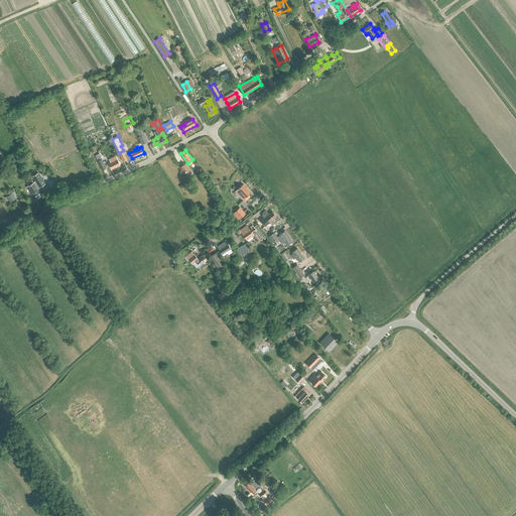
[(95,155),(98,161),(102,170),(106,168),(99,153),(95,155)]
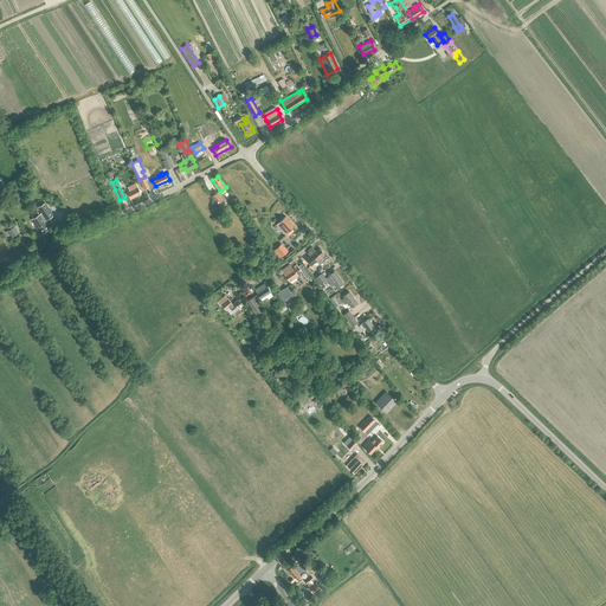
[(130,191),(128,192),(131,198),(141,193),(137,187),(136,182),(128,187),(130,191)]
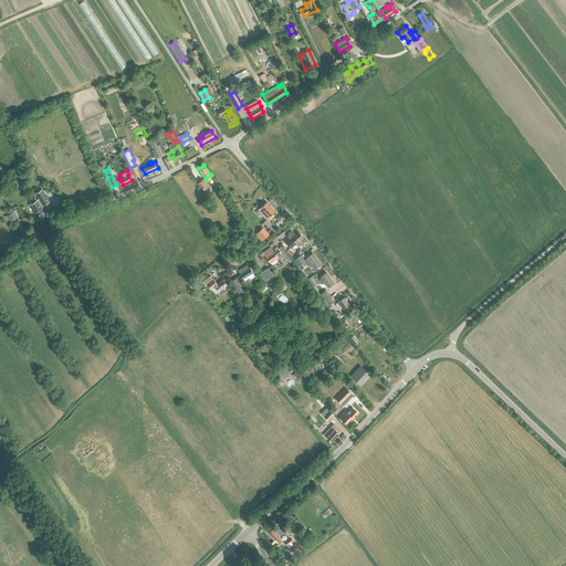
[(198,182),(205,192),(209,189),(202,179),(198,182)]
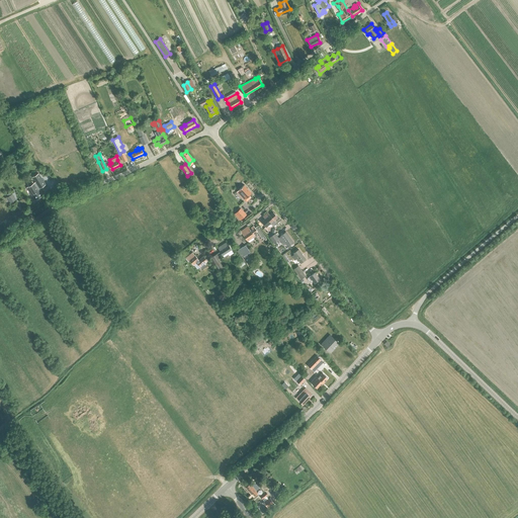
[(28,186),(27,187),(34,200),(41,196),(40,194),(42,192),(39,188),(46,184),(38,173),(32,177),(35,182),(33,183),(32,181),(27,184),(28,186)]
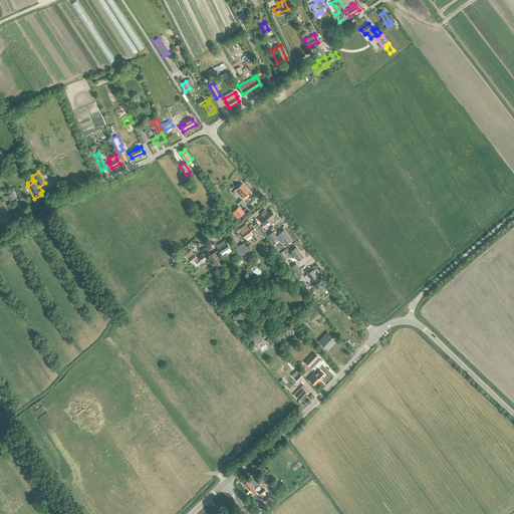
[(242,194),(240,196),(243,198),(244,197),(250,192),(242,183),(237,189),(242,194)]
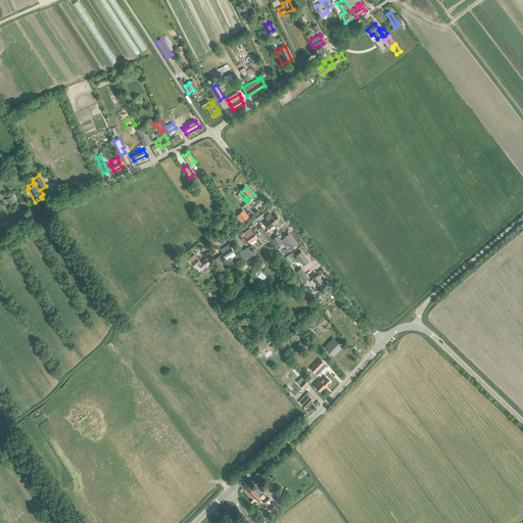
[(15,201),(12,196),(11,196),(10,194),(8,195),(9,197),(7,198),(7,199),(8,198),(11,204),(15,201)]
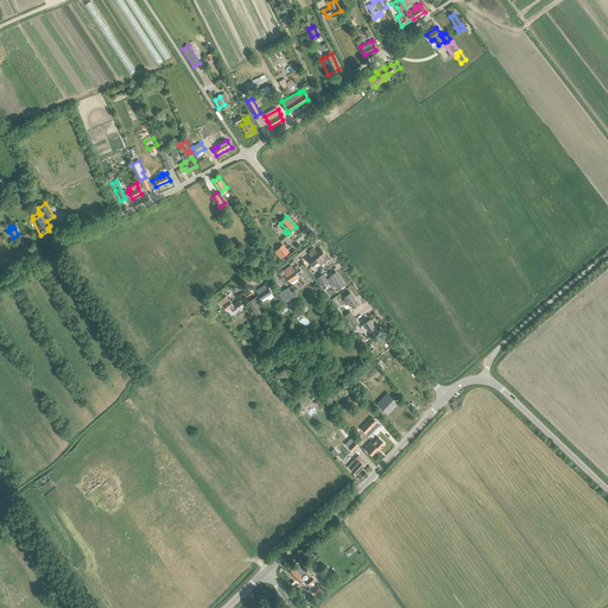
[(283,244),(276,251),(278,254),(279,253),(283,257),(289,251),(283,244)]
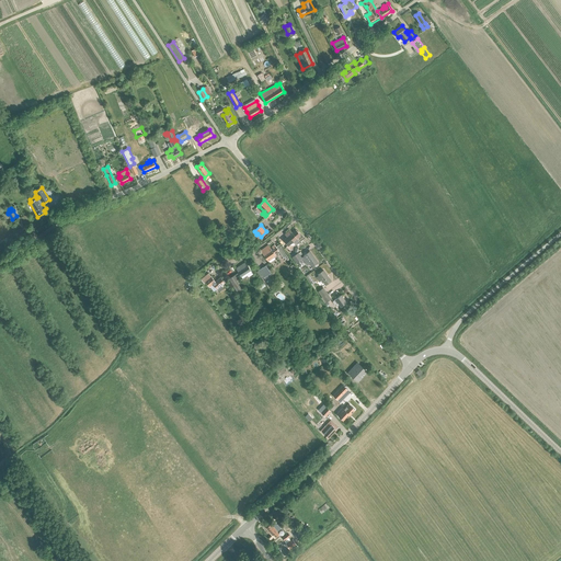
[(283,240),(288,245),(293,241),(295,244),(299,241),(297,238),(300,235),(296,229),(290,233),(288,231),(284,233),(287,237),(283,240)]
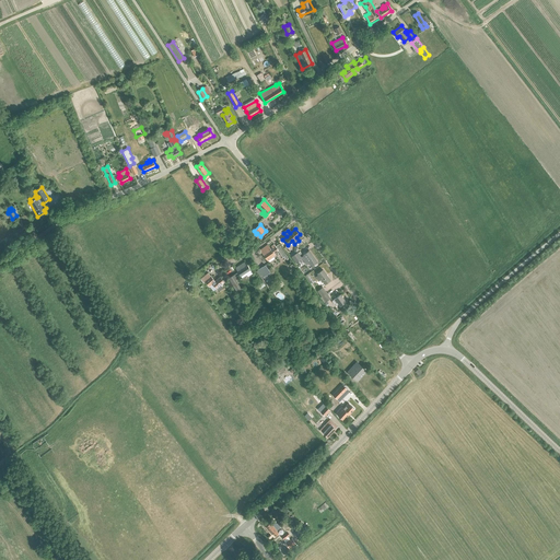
[(268,245),(260,251),(267,259),(269,263),(275,259),(272,255),(278,251),(282,257),(287,255),(279,244),(276,246),(275,244),(271,246),(272,248),(270,249),(268,245)]
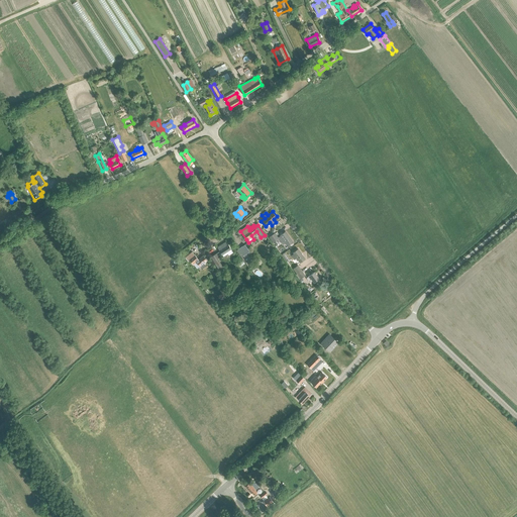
[(273,242),(274,242),(279,238),(281,242),(284,240),(287,245),(293,241),(285,231),(281,234),(280,235),(281,235),(278,237),(275,233),(273,234),(270,236),(273,242)]
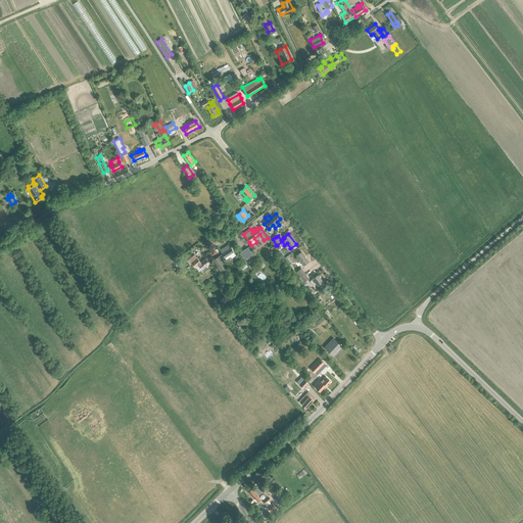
[(223,254),(214,260),(222,274),(226,272),(220,260),(225,257),(229,254),(230,256),(232,258),(236,255),(234,251),(229,244),(220,250),(223,254)]
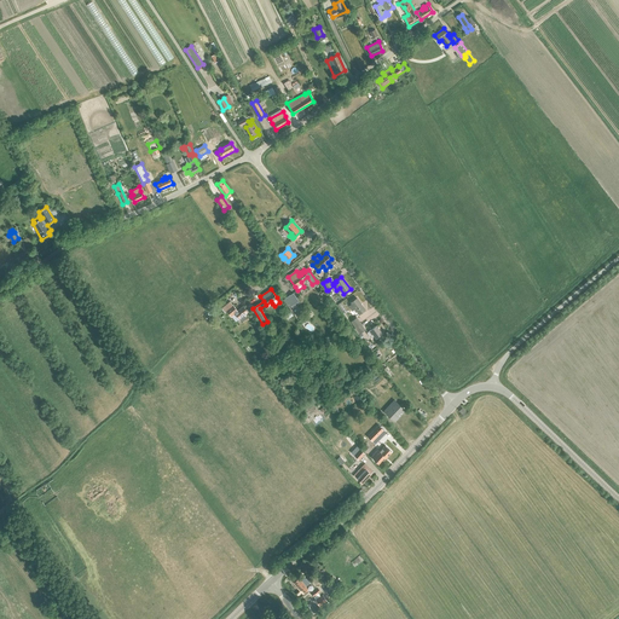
[(285,298),(291,306),(290,306),(299,317),(302,314),(295,304),(299,300),(294,293),(285,298)]
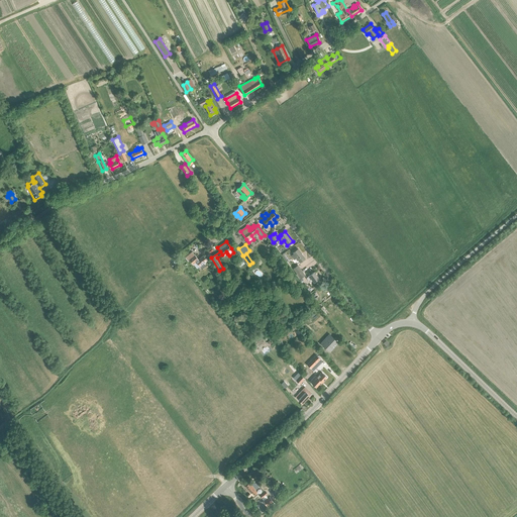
[(291,255),(294,260),(297,257),(300,263),(305,259),(298,248),(293,252),(294,253),(291,255)]
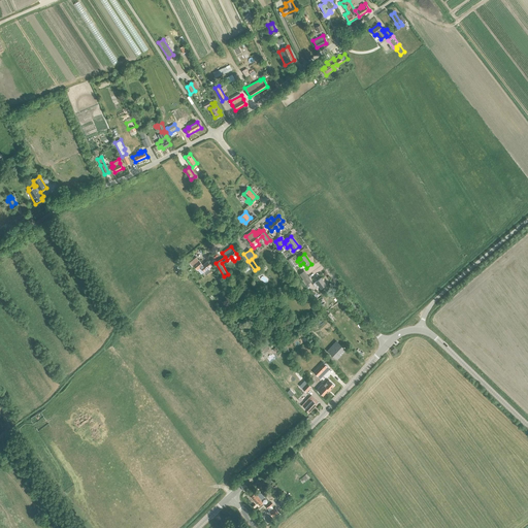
[(193,265),(197,269),(200,267),(204,271),(206,273),(207,273),(209,271),(209,270),(208,268),(211,266),(207,261),(203,265),(199,260),(193,265)]
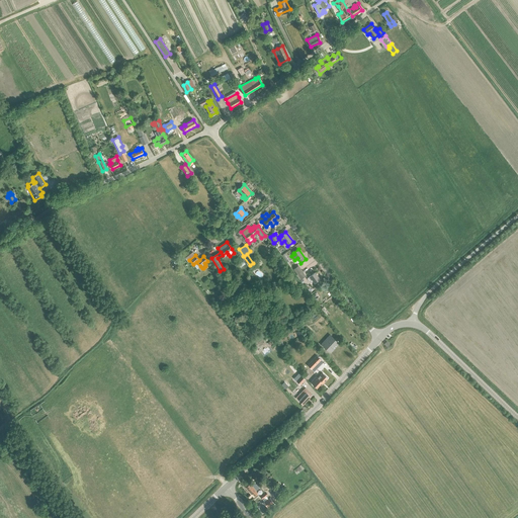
[(293,269),(297,274),(301,270),(300,268),(298,265),(293,269)]
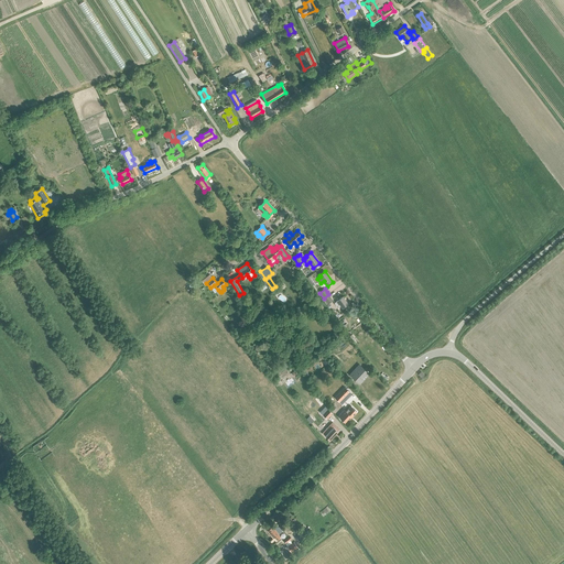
[(328,294),(324,299),(327,304),(333,300),(329,295),(328,294)]
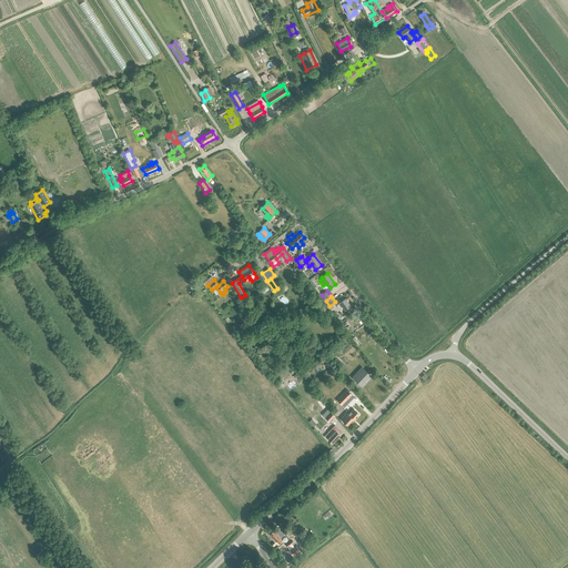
[(336,305),(340,308),(342,306),(345,310),(351,305),(346,298),(336,305)]
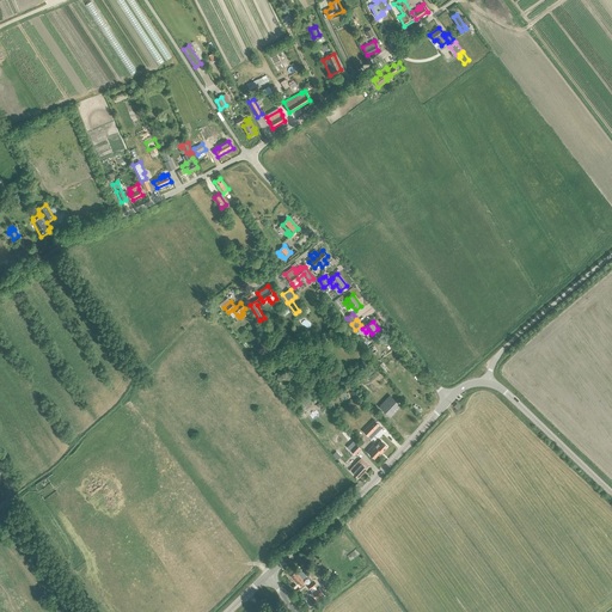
[(390,396),(380,407),(390,416),(393,412),(401,405),(393,399),(390,396)]
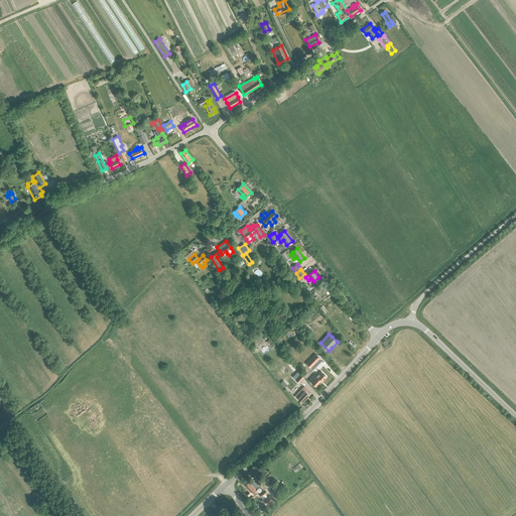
[(315,354),(306,364),(310,368),(312,370),(315,367),(313,365),(319,359),(315,354)]
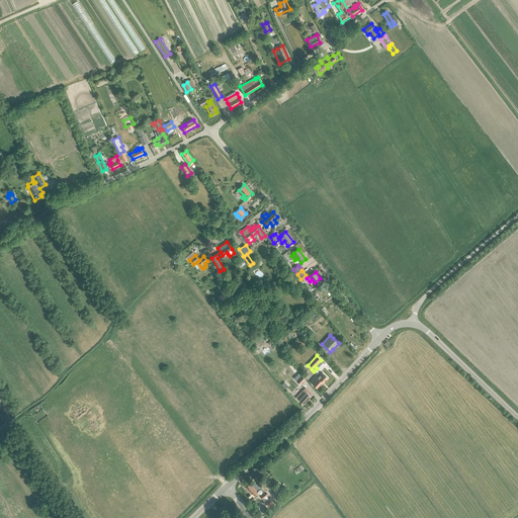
[(322,373),(319,377),(324,382),(328,378),(322,373)]
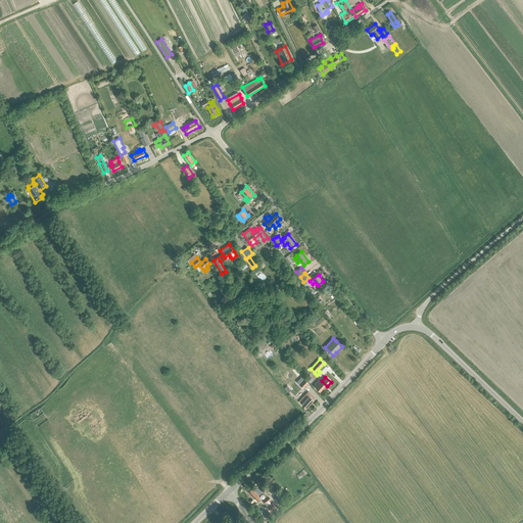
[(299,384),(303,388),(308,383),(304,379),(299,384)]
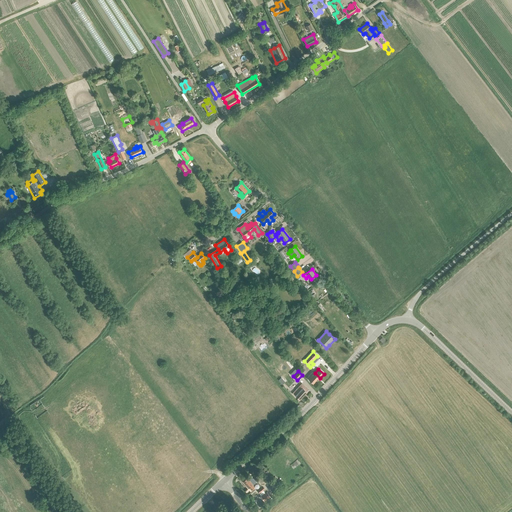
[(320,378),(315,373),(314,373),(313,372),(307,378),(314,384),(320,378)]
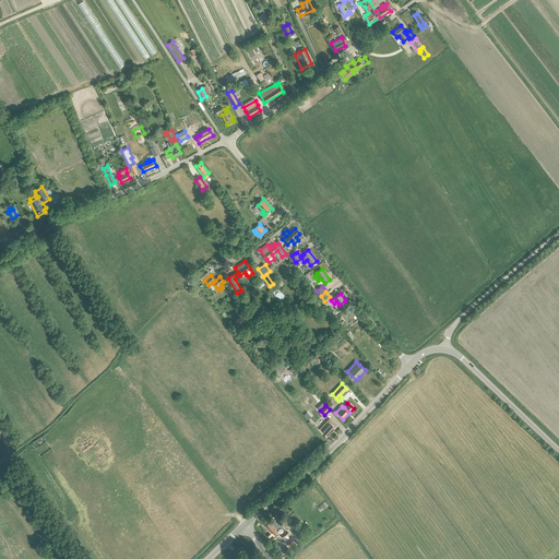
[(322,426),(319,429),(322,431),(328,437),(329,435),(337,426),(332,421),(325,428),(322,426)]
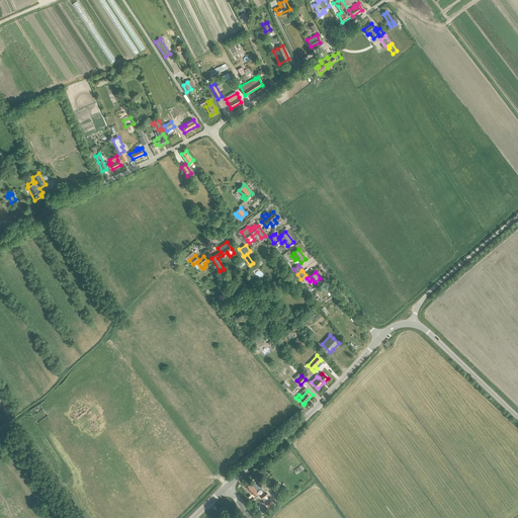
[(245,487),(251,494),(252,493),(254,496),(257,493),(255,491),(256,490),(250,483),(245,487)]
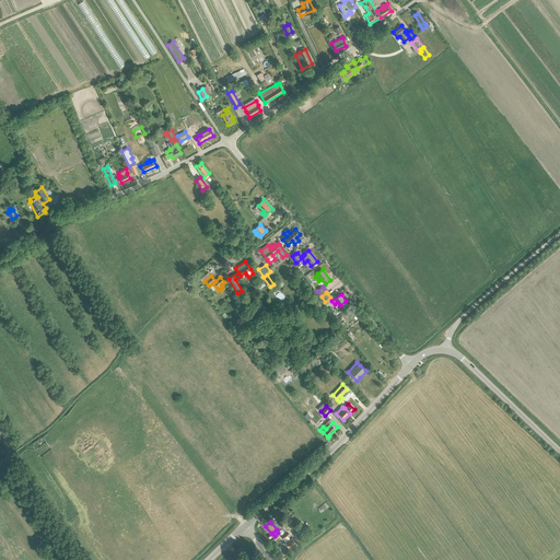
[(286,543),(289,548),(295,544),(292,538),(286,543)]
